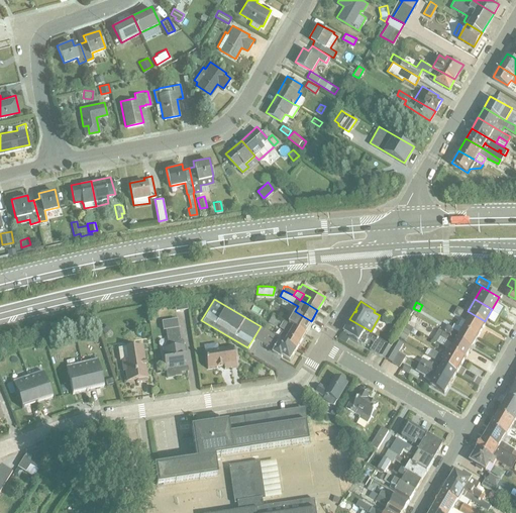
[(457,324),(477,335),(485,321),(468,311),(455,304),(452,309),(454,310),(453,312),(461,316),(457,324)]
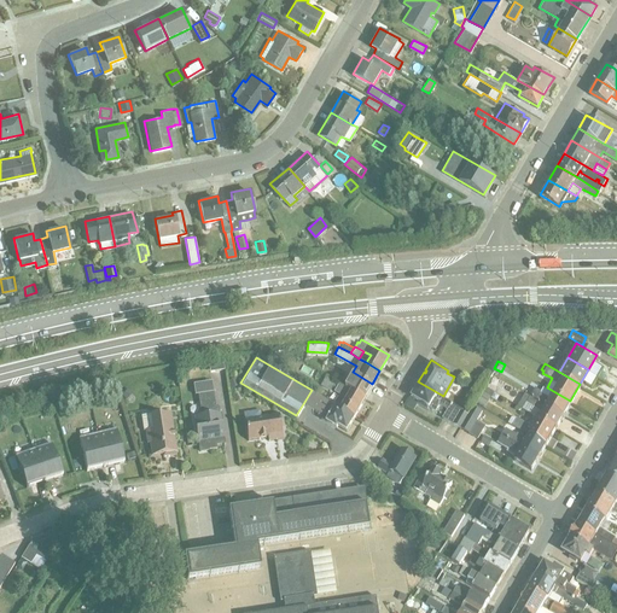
[(372,384),(353,372),(345,384),(365,396),(370,389),(372,384)]
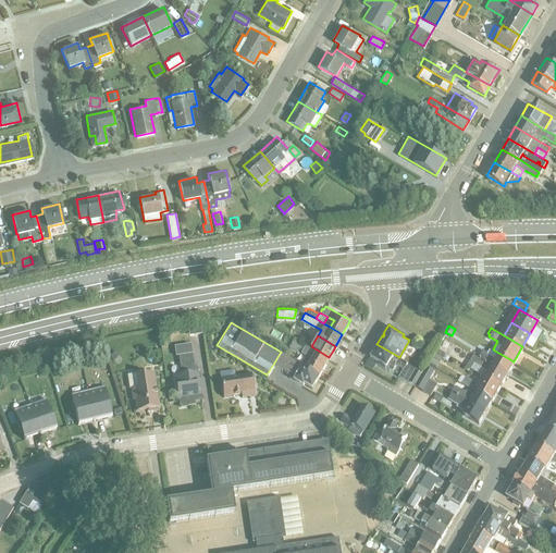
[(443,335),(439,343),(443,345),(447,338),(443,335)]
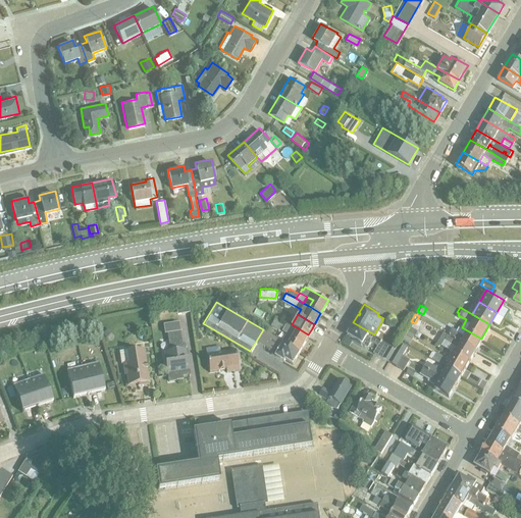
[(275,315),(271,323),(278,327),(282,319),(275,315)]
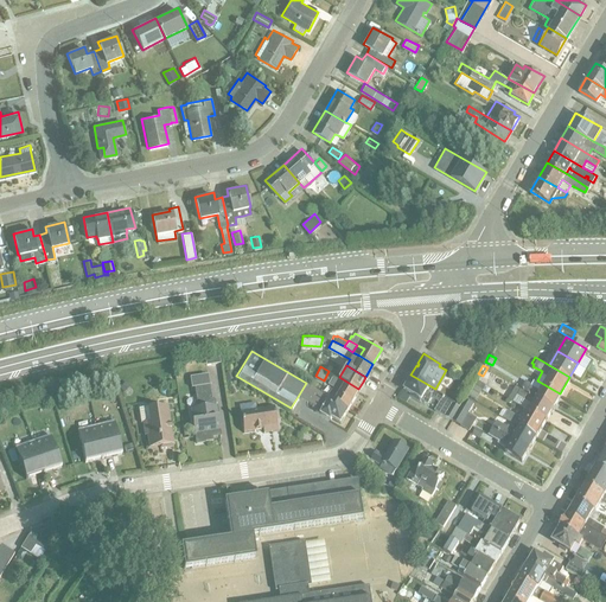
[(230,369),(223,371),(227,379),(233,376),(230,369)]
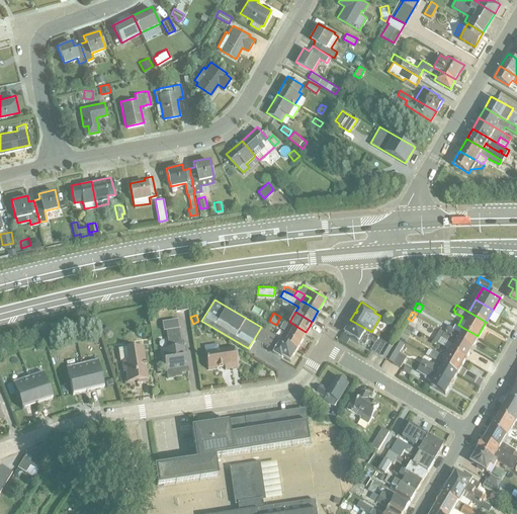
[(168,346),(162,347),(165,368),(166,376),(174,375),(174,374),(181,373),(180,370),(187,369),(184,344),(183,344),(183,340),(182,339),(181,338),(180,338),(177,319),(164,321),(168,346)]
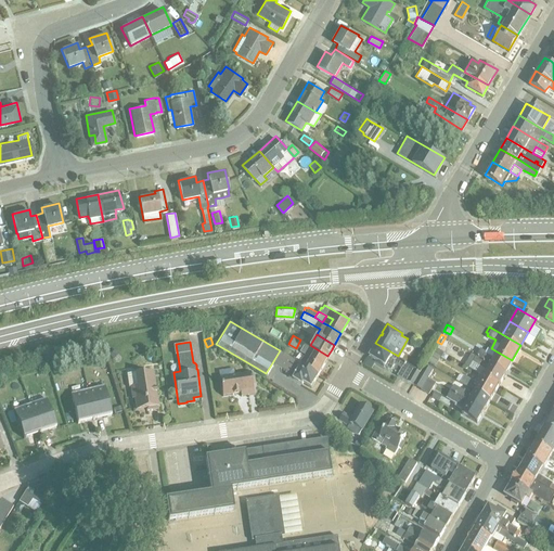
[(300,362),(318,373),(327,356),(310,345),(305,342),(299,349),(306,353),(300,362)]
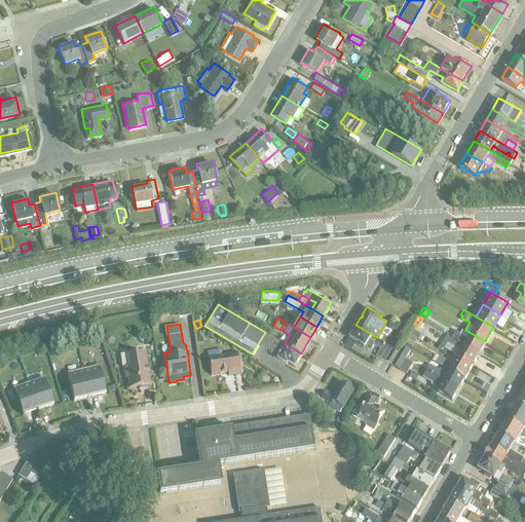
[(377,337),(355,325),(349,335),(357,339),(355,341),(363,345),(365,343),(370,347),(373,341),(380,346),(376,353),(390,363),(398,350),(392,347),(392,346),(377,337)]
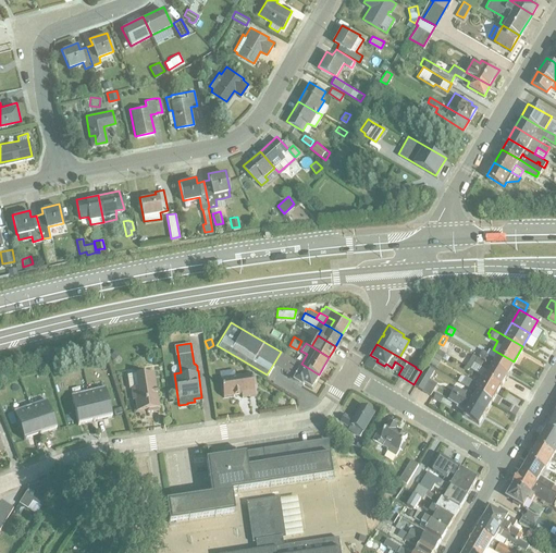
[(436,347),(429,361),(436,366),(444,352),(436,347)]
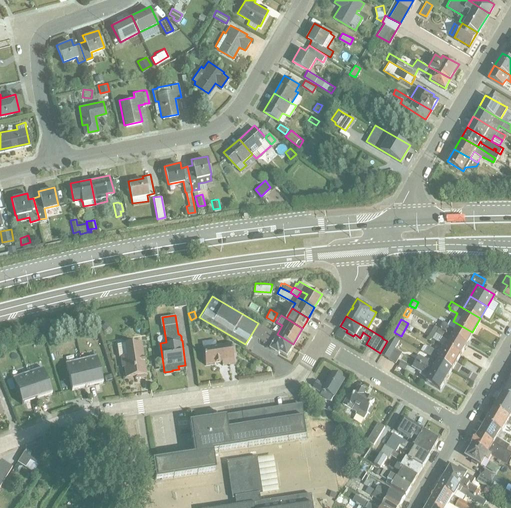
[(439,326),(466,342),(472,332),(453,321),(449,319),(448,322),(443,319),(439,326)]
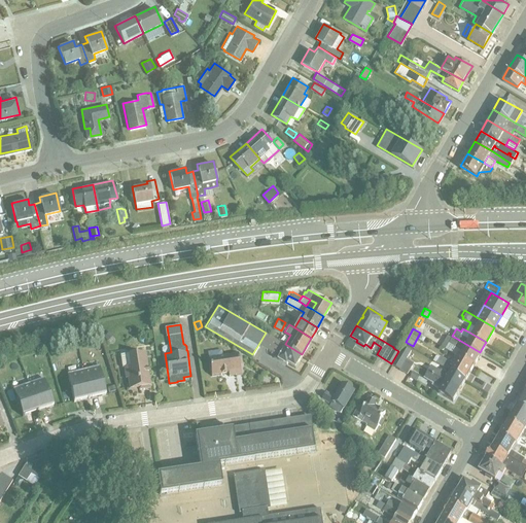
[(266,333),(259,343),(274,351),(272,354),(286,363),(287,361),(294,367),(302,354),(285,344),(266,333)]
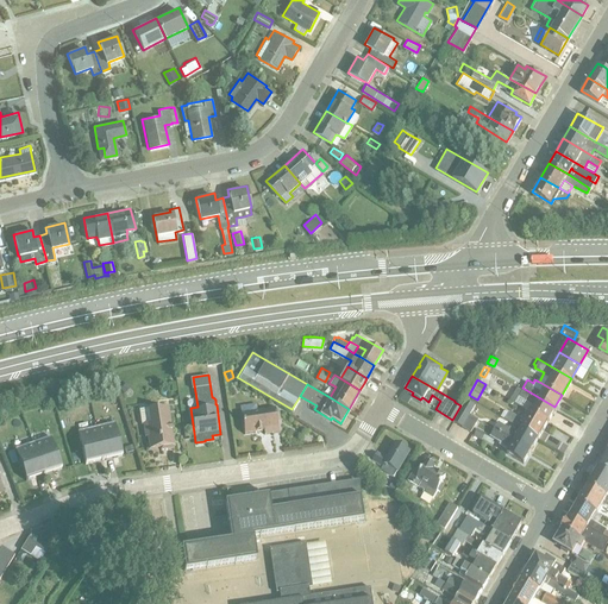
[(530,409),(547,420),(555,407),(522,388),(516,384),(509,397),(521,404),(525,407),(530,409)]
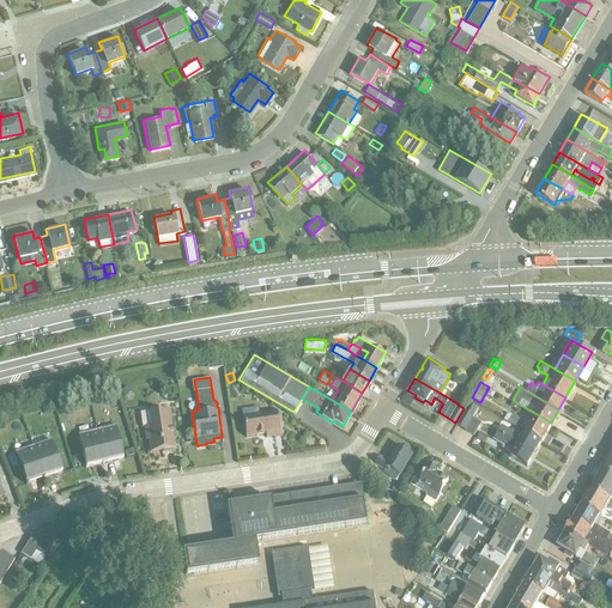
[(464,408),(473,414),(478,406),(468,401),(465,407),(464,408)]
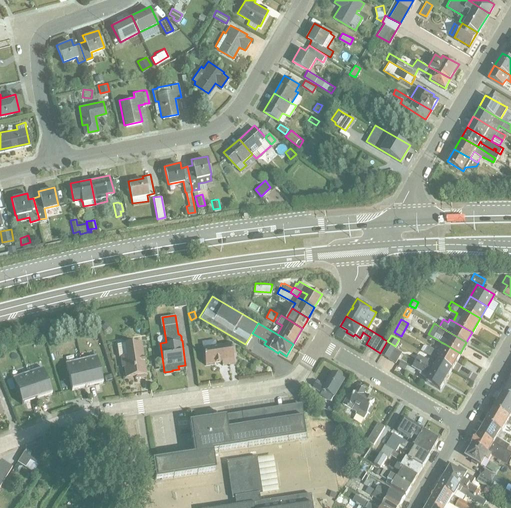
[(214,337),(201,340),(205,363),(221,360),(221,363),(235,361),(231,341),(215,343),(214,337)]
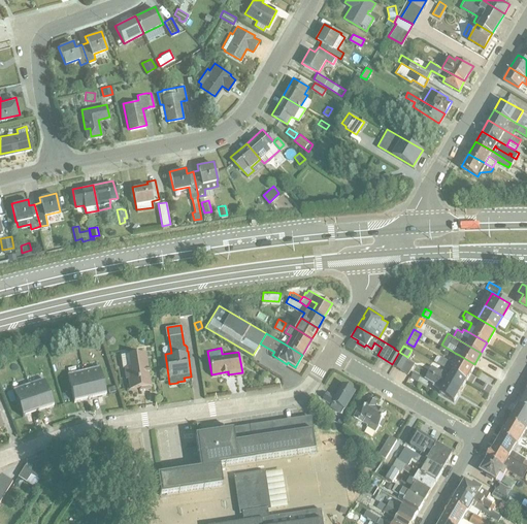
[(127,352),(120,353),(122,365),(123,365),(125,377),(127,377),(128,388),(137,386),(138,388),(151,387),(150,384),(151,384),(145,352),(127,354),(127,352)]
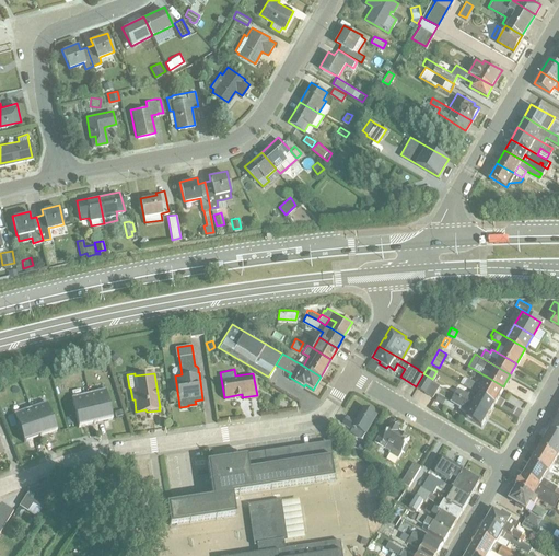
[(423,373),(416,386),(424,391),(432,379),(423,373)]
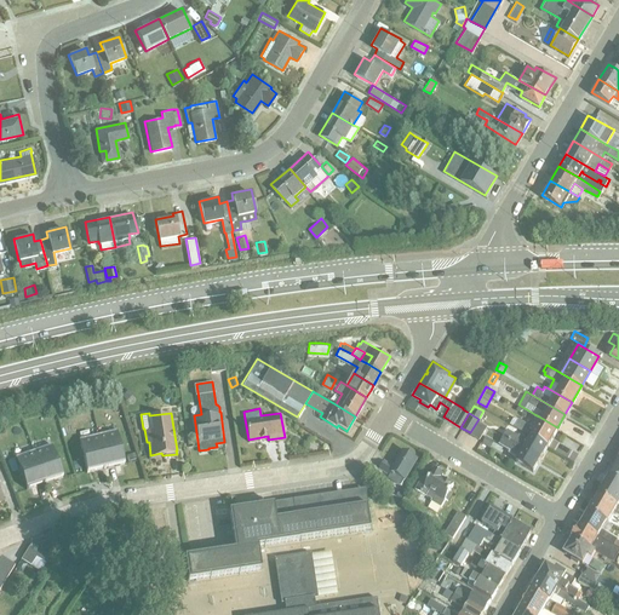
[(529,434),(548,444),(557,427),(539,417),(534,426),(528,424),(513,414),(509,421),(529,434)]
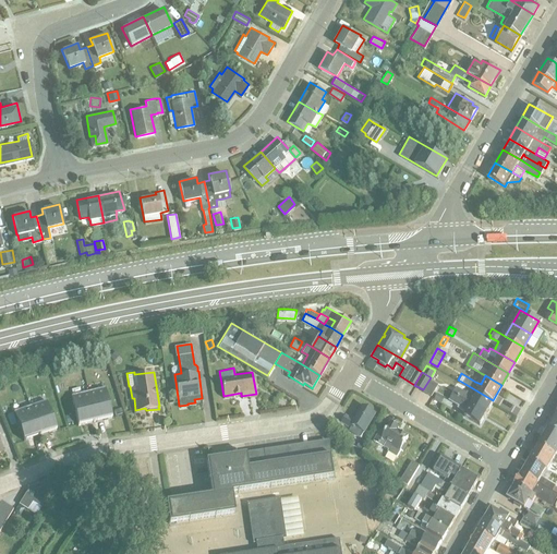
[(481,384),(485,375),(481,373),(475,382),(481,384)]
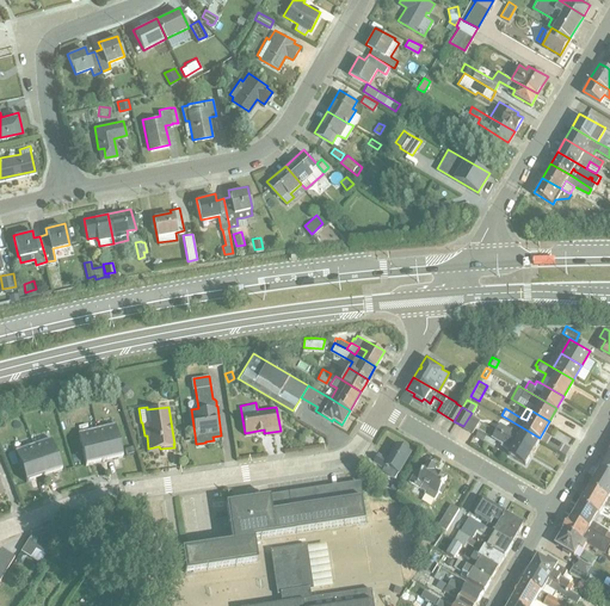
[(472,413),(463,426),(472,431),(480,418),(472,413)]
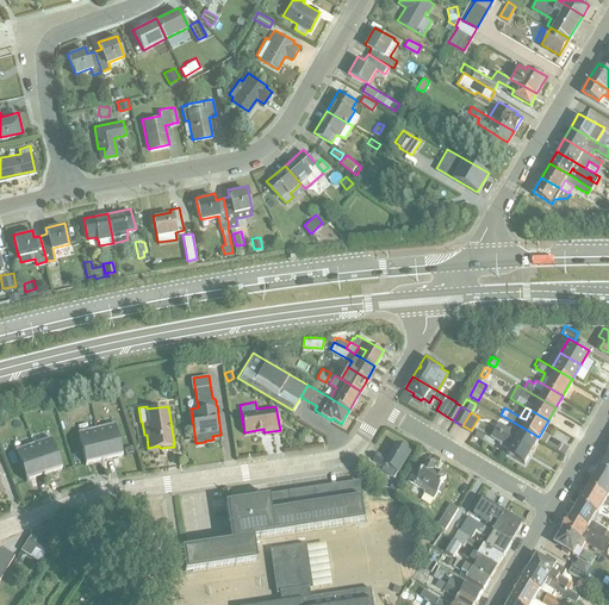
[(95,425),(103,457),(122,453),(115,420),(95,425)]
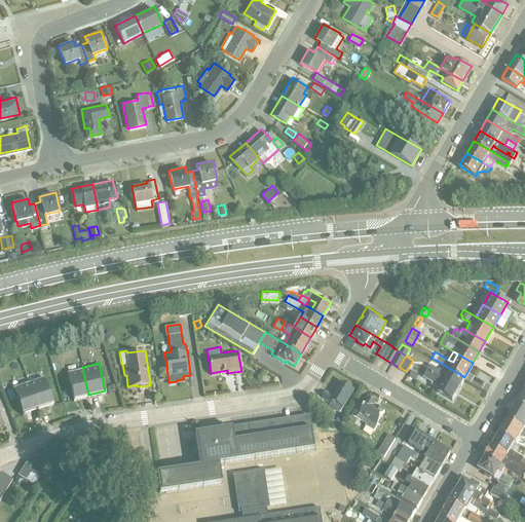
[(426,368),(458,387),(464,377),(449,368),(447,371),(440,367),(439,368),(429,363),(426,368)]
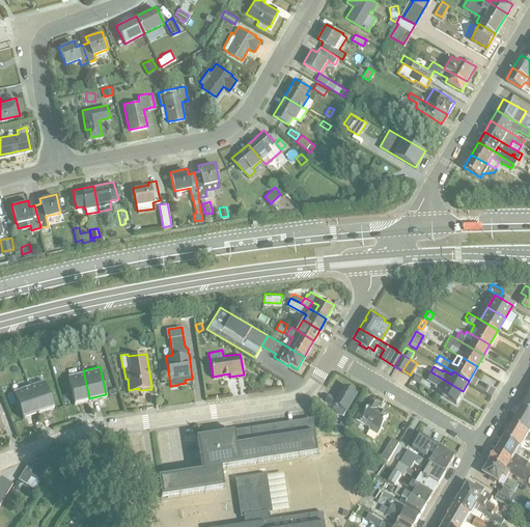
[(89,398),(83,370),(67,373),(74,401),(76,401),(76,400),(87,398),(89,398)]
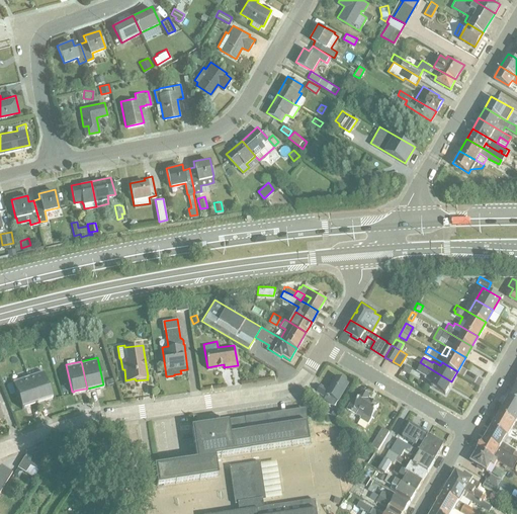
[(406,362),(402,368),(409,372),(412,366),(406,362)]
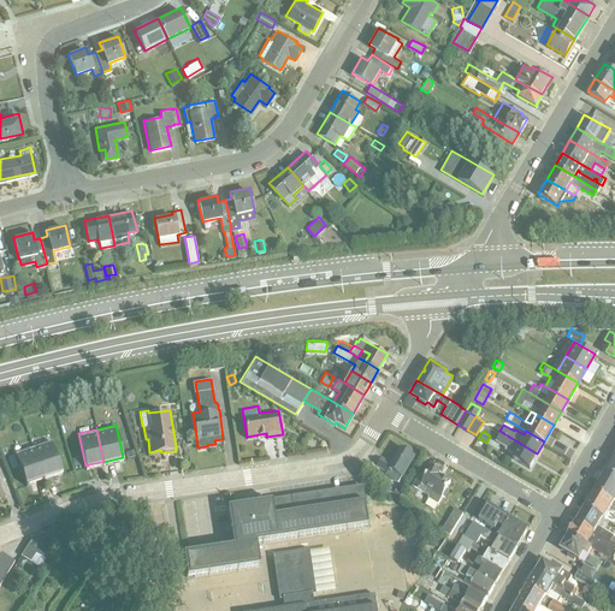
[(537,454),(500,431),(495,438),(506,445),(504,448),(514,452),(512,456),(528,466),(537,454)]
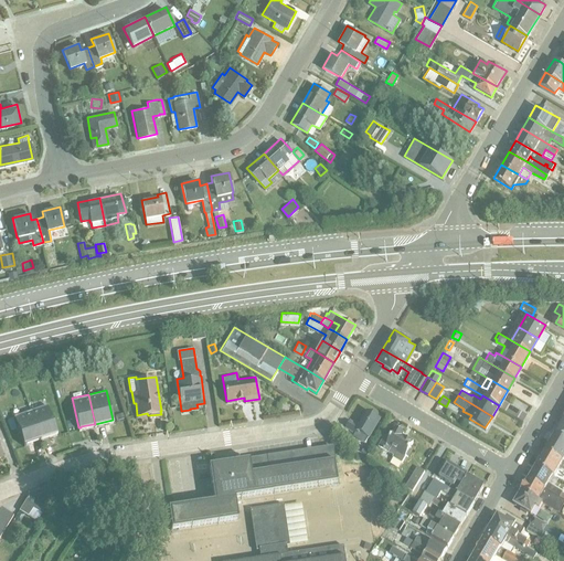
[(30,409),(40,437),(56,432),(46,403),(30,409)]
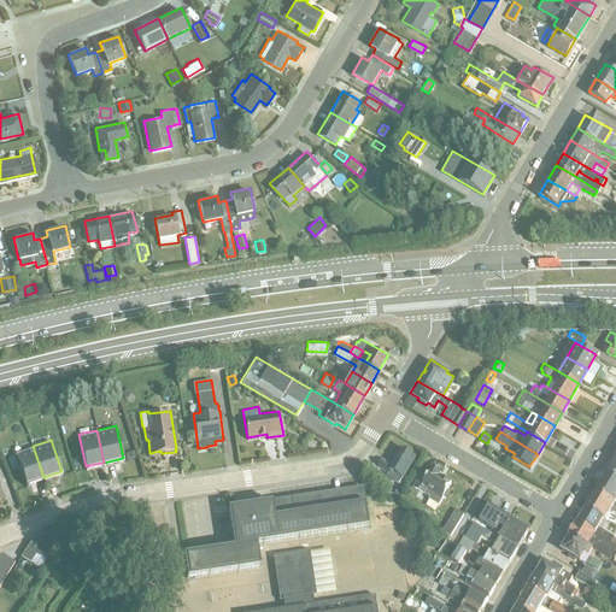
[(44,477),(33,446),(15,452),(25,484),(28,483),(28,482),(41,477),(41,478),(44,477)]
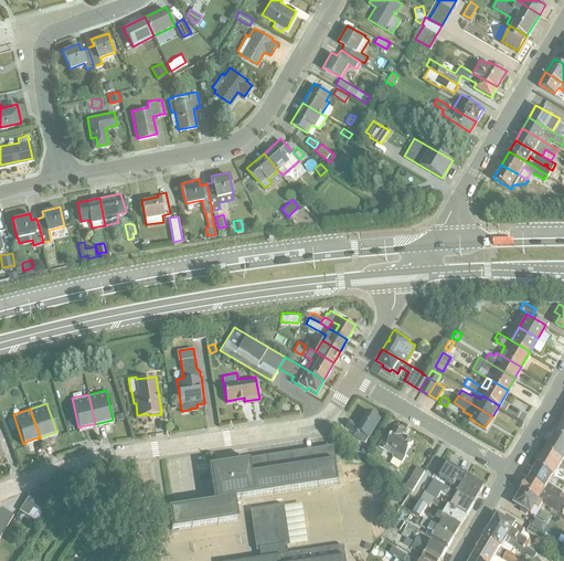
[(349,419),(346,425),(348,426),(354,431),(352,434),(364,441),(379,416),(366,409),(358,424),(349,419)]
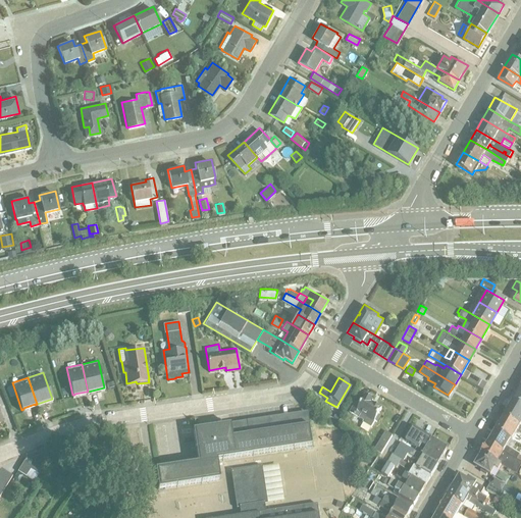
[(512,398),(520,403),(520,386),(519,385),(512,398)]
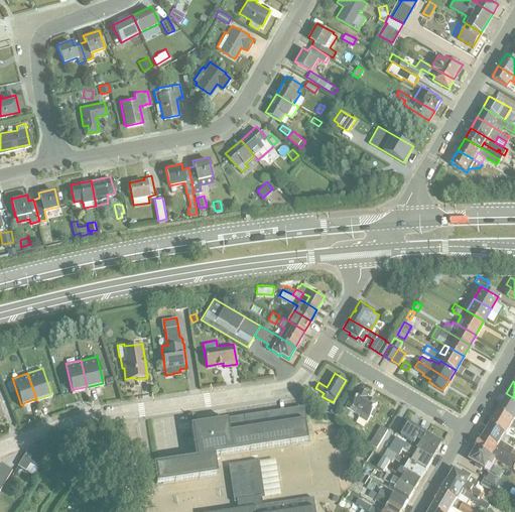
[(317,389),(315,388),(311,385),(307,392),(313,396),(317,389)]
